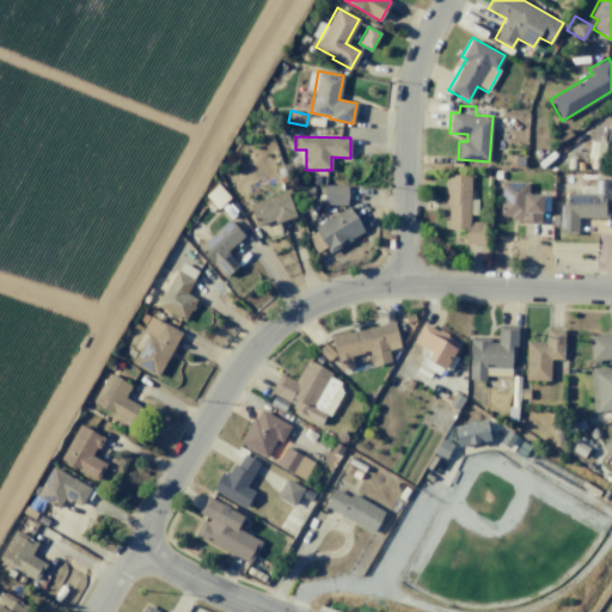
[(484,224),(483,245),(464,244),(465,228),(447,227),(447,204),(445,204),(446,175),(470,176),(467,222),(484,224)]
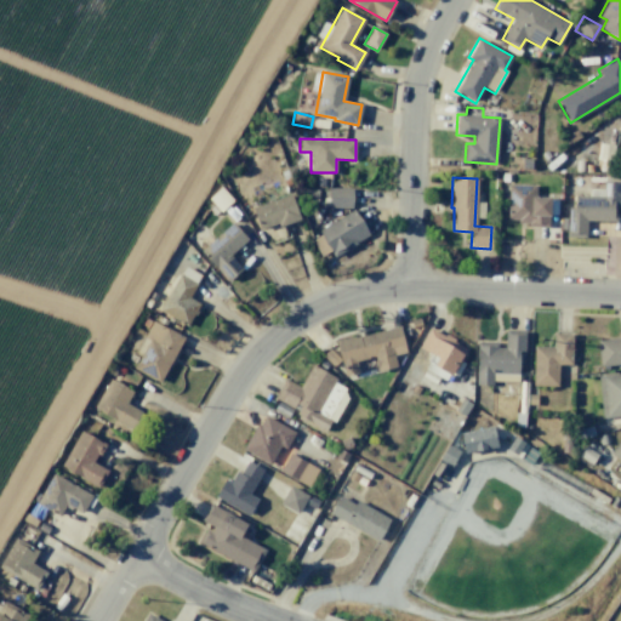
[(620,181),(619,208),(616,208),(616,221),(586,220),(585,237),(567,235),(568,208),(574,208),(575,195),(590,195),(590,189),(603,189),(604,181),(620,181)]
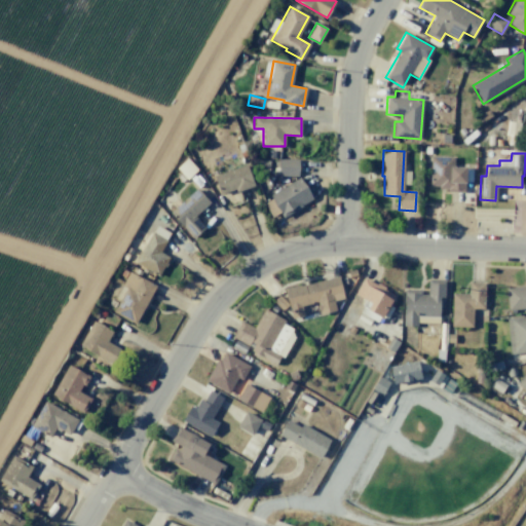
[(466,165),(465,183),(464,183),(464,192),(448,192),(448,189),(439,189),(439,186),(428,186),(429,155),(455,155),(455,165),(466,165)]
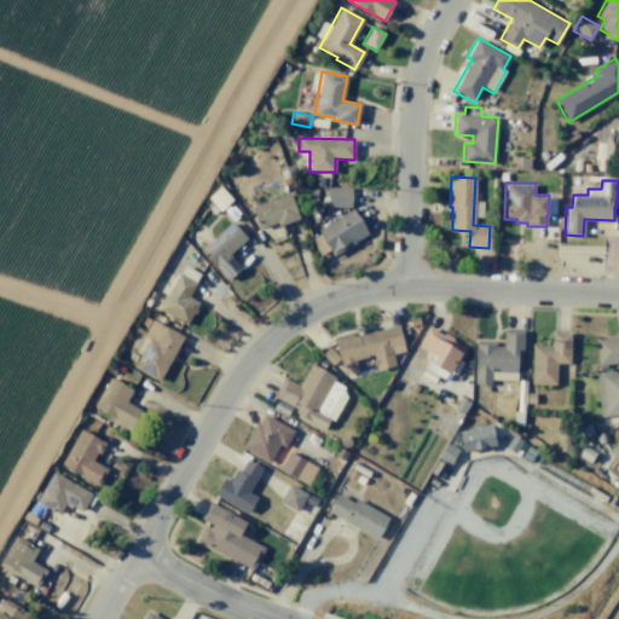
[(220,186),(232,200),(220,212),(207,197),(220,186)]
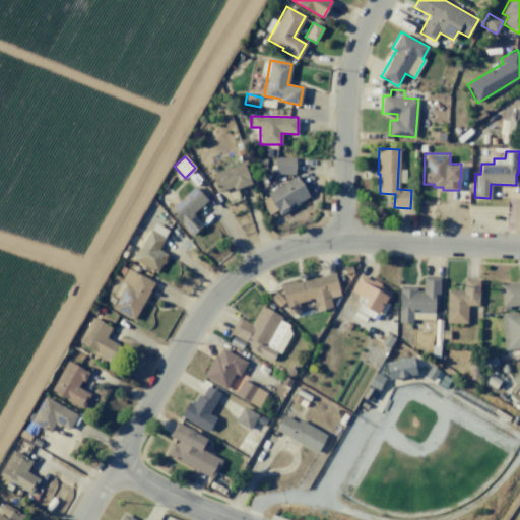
[(295,157),(295,175),(274,174),(275,156),(295,157)]
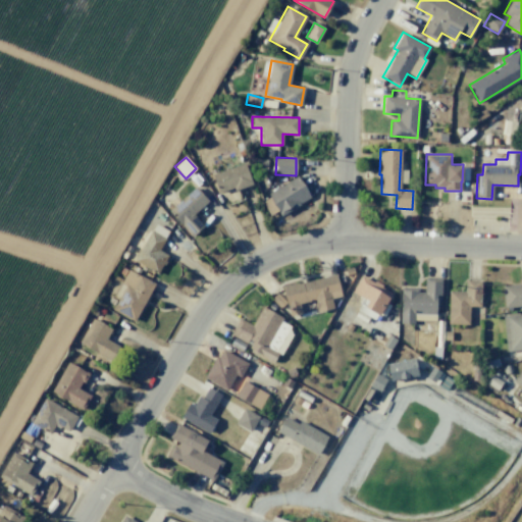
[(245,162),(252,181),(249,183),(250,185),(235,191),(233,188),(219,193),(212,174),(245,162)]
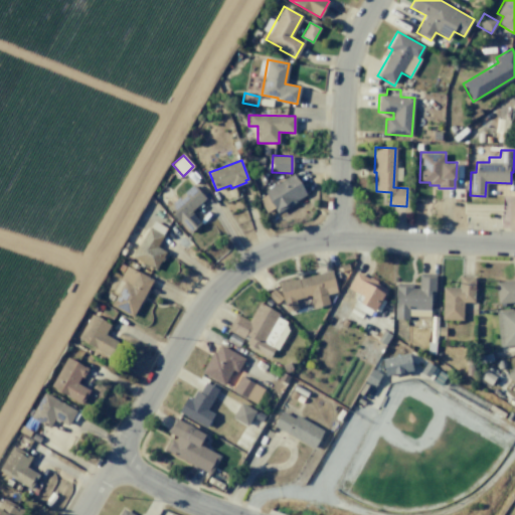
[(293,173),(306,194),(295,200),(296,201),(278,212),(274,206),(267,211),(259,198),(266,194),(264,190),(293,173)]
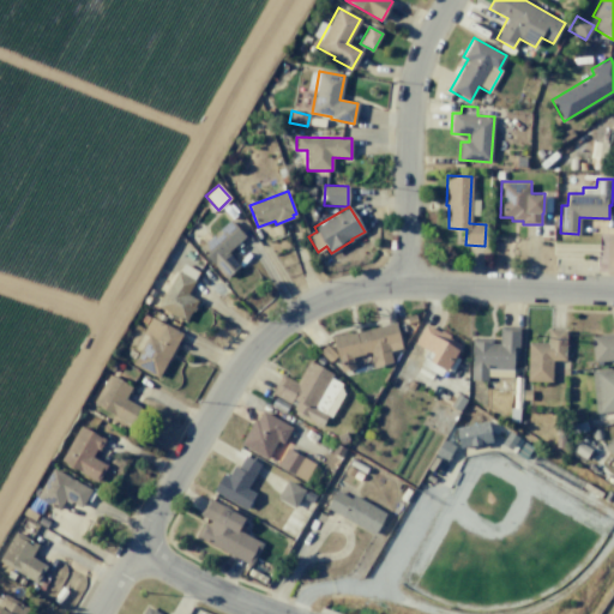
[(226,278),(240,266),(227,252),(245,236),(229,221),(198,248),(226,278)]
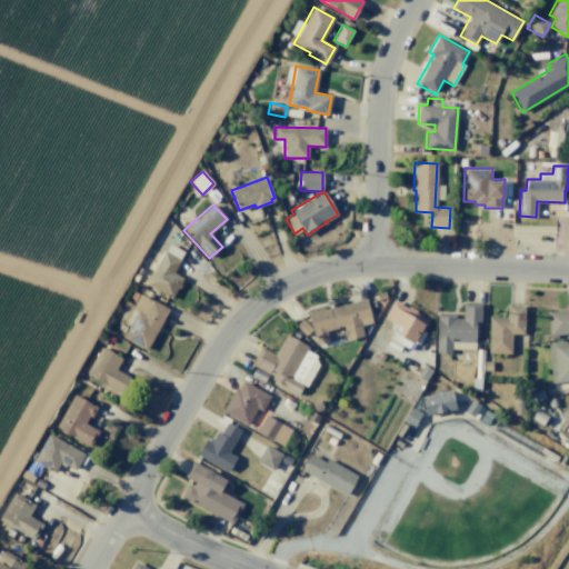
[(183,252),(171,273),(181,278),(170,298),(146,283),(165,250),(166,251),(169,243),(183,252)]
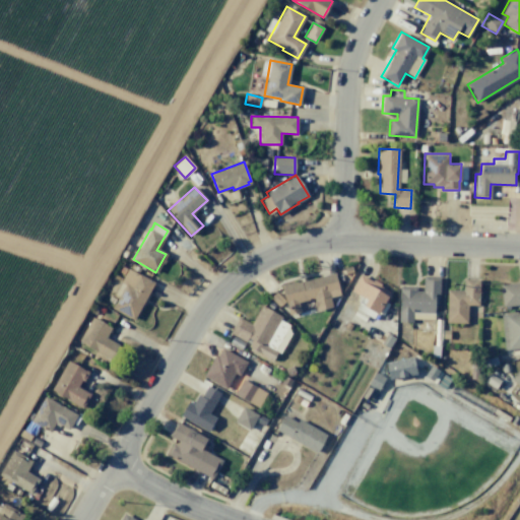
[(153,282),(133,320),(111,309),(118,297),(113,294),(127,268),(153,282)]
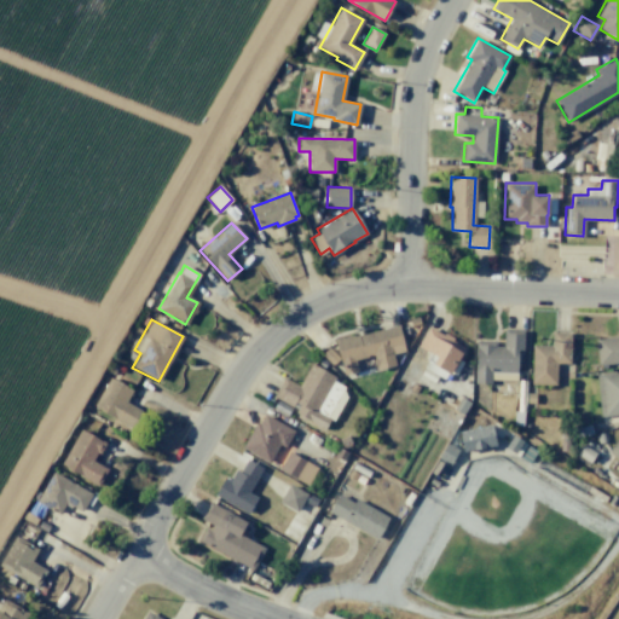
[(334,339),(358,333),(358,335),(398,325),(404,351),(392,353),(395,366),(376,371),(372,356),(354,360),(357,371),(342,375),(339,359),(334,339)]
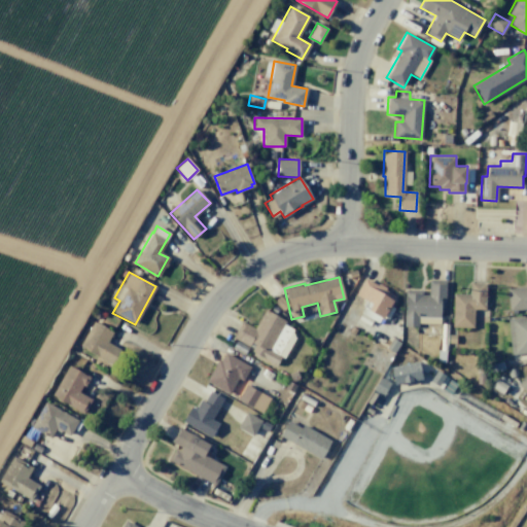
[(364,278),(377,285),(378,284),(386,288),(385,290),(394,296),(379,323),(360,313),(366,301),(355,294),(364,278)]
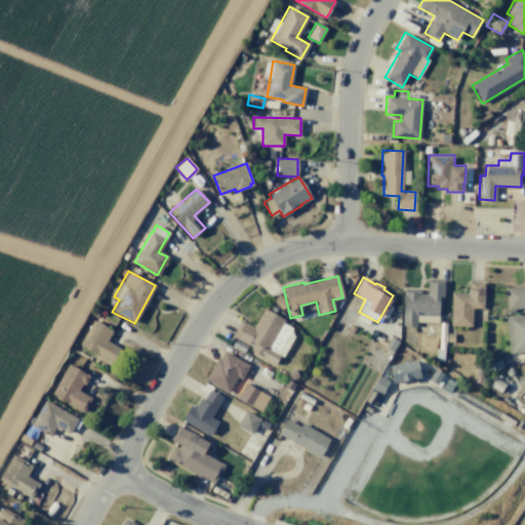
[(441,304),(441,297),(444,297),(444,280),(427,280),(427,293),(420,293),(420,289),(403,289),(402,325),(416,325),(416,322),(438,323),(438,304),(441,304)]
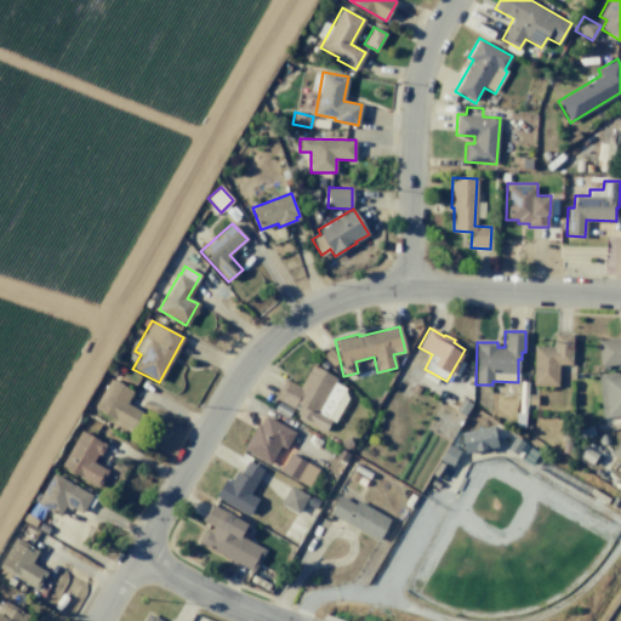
[(571,365),(573,334),(553,332),(552,347),(534,346),(533,386),(558,387),(558,364),(571,365)]
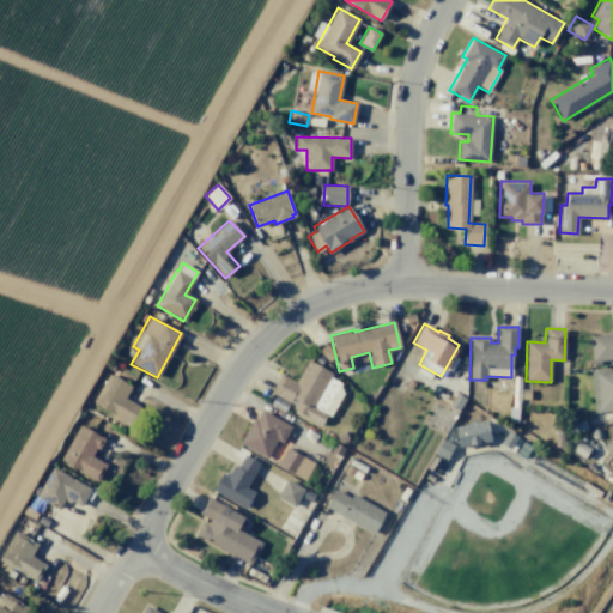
[(593,360),(612,358),(612,333),(590,335),(593,360)]
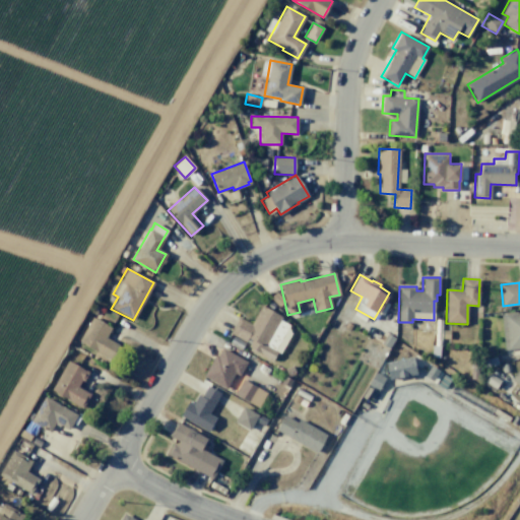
[(275,291),(284,302),(278,308),(269,298),(275,291)]
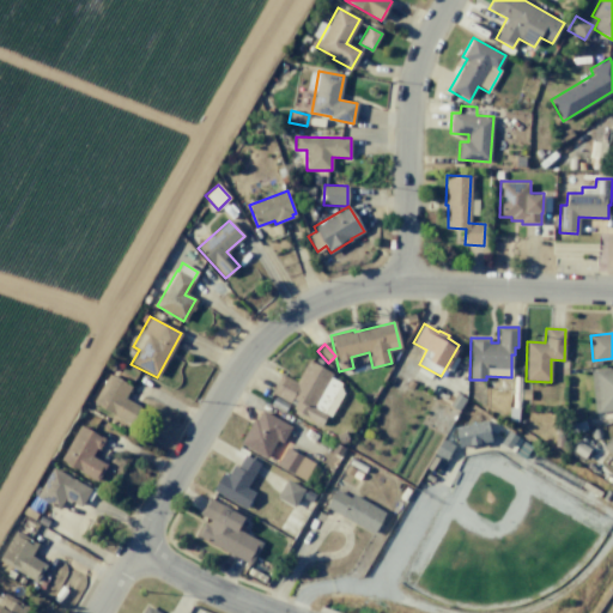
[(308,360),(332,374),(329,377),(340,383),(343,393),(329,417),(327,414),(321,425),(291,408),(292,405),(271,393),(281,374),(296,382),(308,360)]
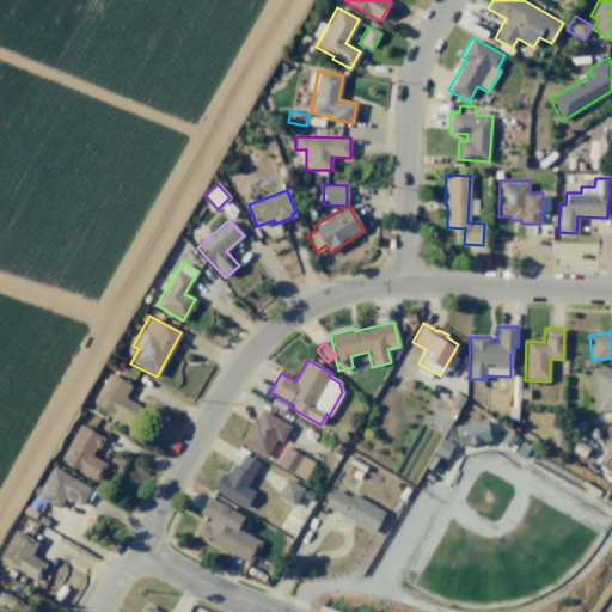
[(589,371),(611,368),(611,410),(593,412),(589,371)]
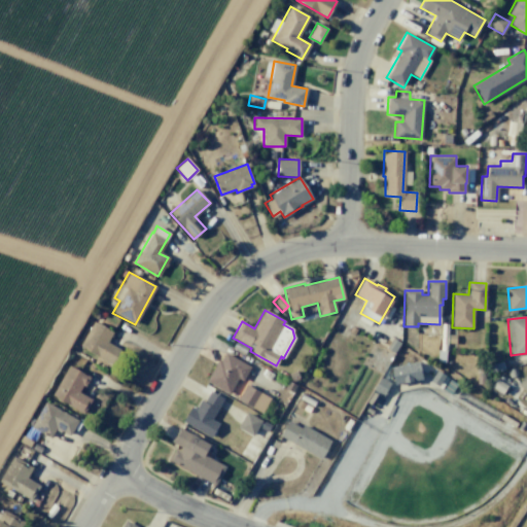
[(93,321),(112,331),(106,343),(120,350),(111,365),(78,347),(93,321)]
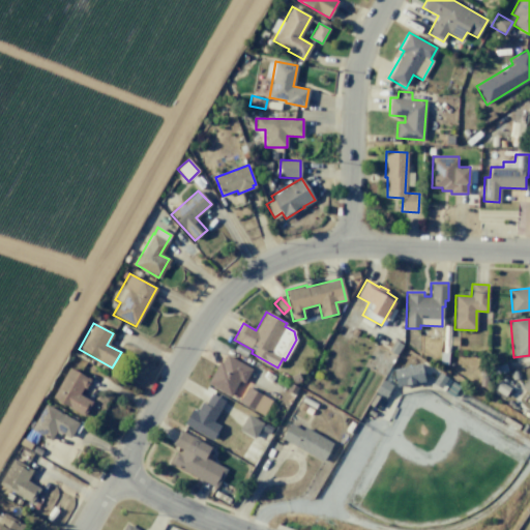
[(226,355),(252,370),(243,383),(239,381),(230,396),(206,383),(219,361),(222,363),(226,355)]
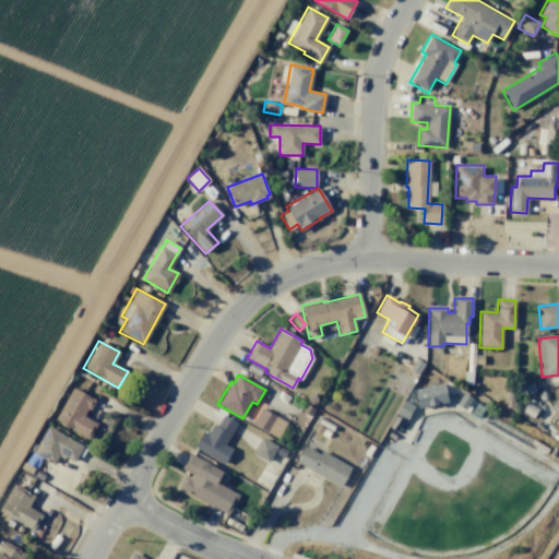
[(444,384),(448,403),(419,408),(415,390),(444,384)]
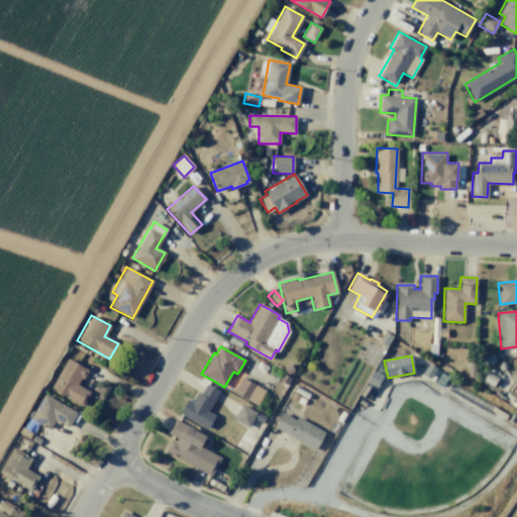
[(67,358),(88,371),(83,380),(81,378),(77,385),(90,393),(82,407),(49,389),(67,358)]
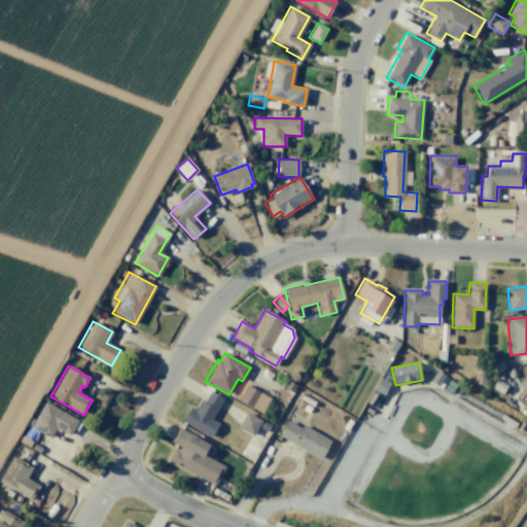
[(526,393),(517,385),(526,373),(526,393)]
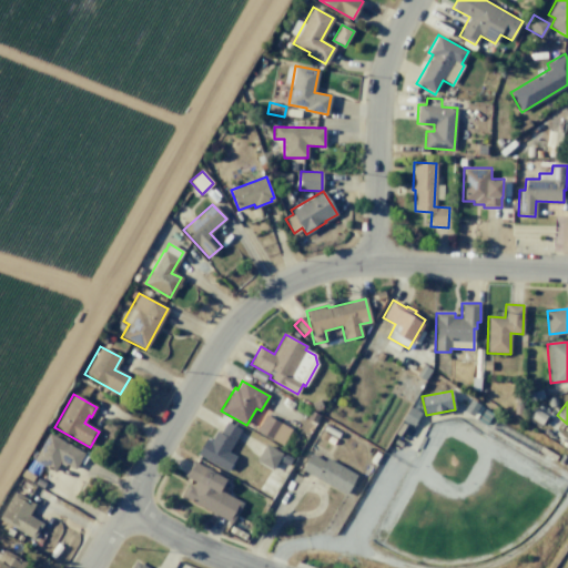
[(265,414),(291,428),(282,445),(256,429),(265,414)]
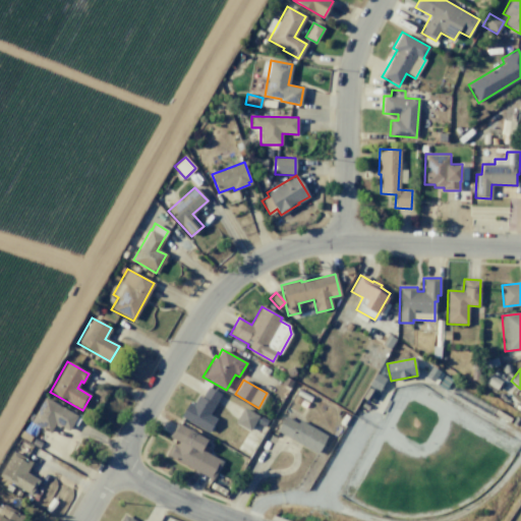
[(209,432),(216,419),(208,415),(220,394),(208,387),(201,397),(198,395),(192,404),(188,402),(180,416),(209,432)]
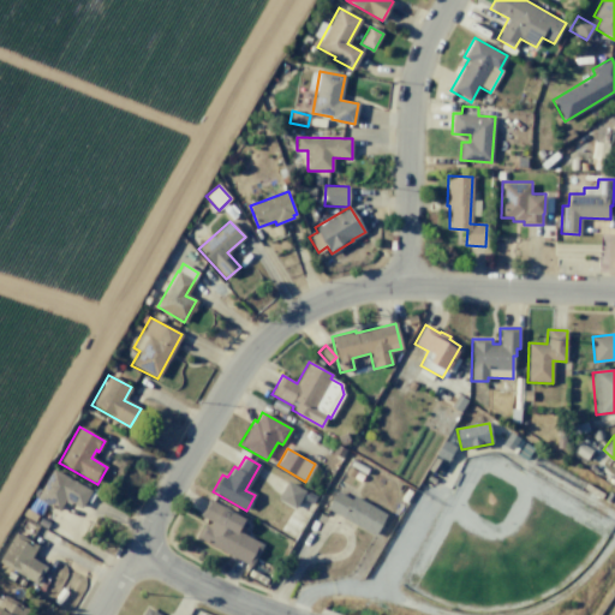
[(59,511),(65,499),(81,508),(91,490),(52,469),(40,490),(35,499),(46,503),(59,511)]
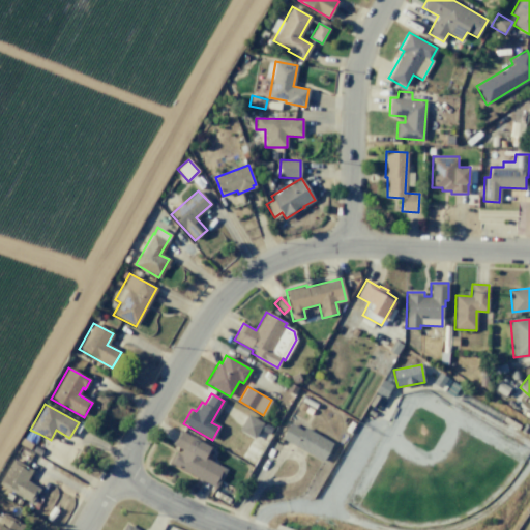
[(247,414),(263,423),(254,439),(239,430),(247,414)]
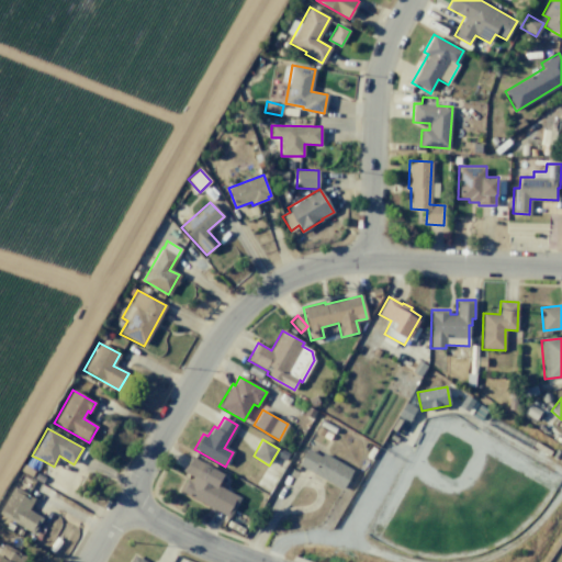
[(36,448),(31,445),(27,451),(31,453),(24,464),(22,462),(18,470),(31,478),(34,470),(36,471),(42,460),(32,456),(36,448)]
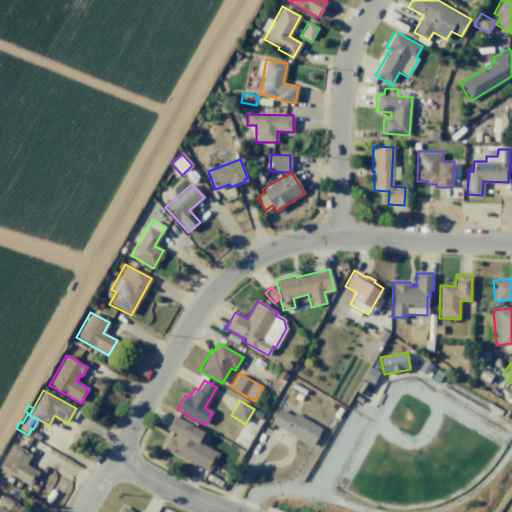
[(278,408),(271,426),(313,444),(321,426),(278,408)]
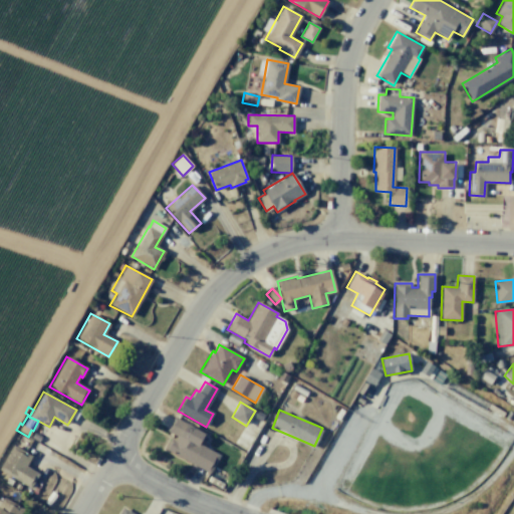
[(199,444),(220,455),(210,473),(165,449),(170,439),(175,441),(177,437),(166,431),(174,417),(205,434),(199,444)]
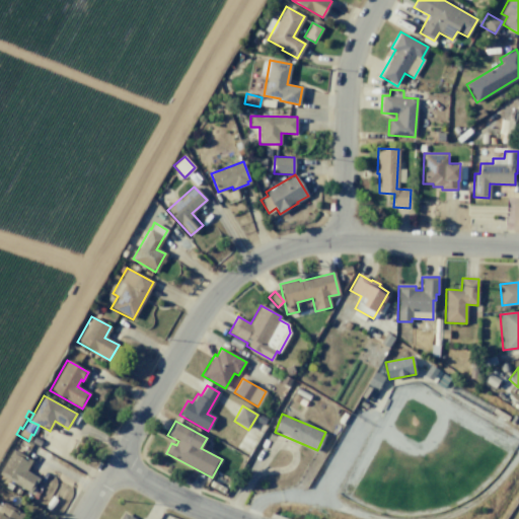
[(40,478),(25,470),(31,460),(12,449),(0,469),(0,474),(30,494),(40,478)]
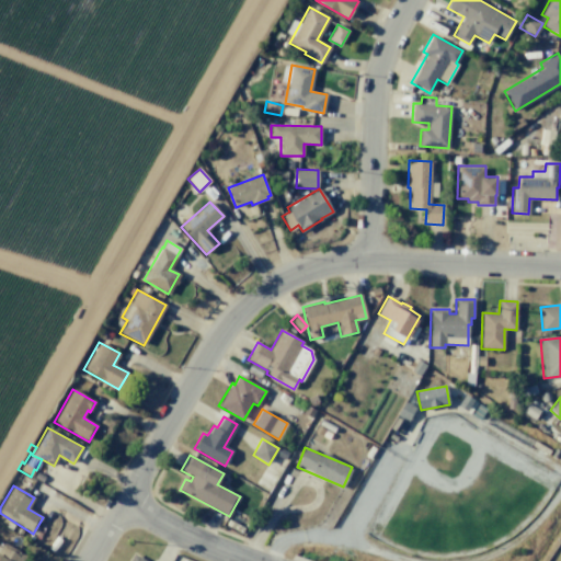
[(0,560),(0,545),(2,541),(25,554),(21,560),(0,560)]
